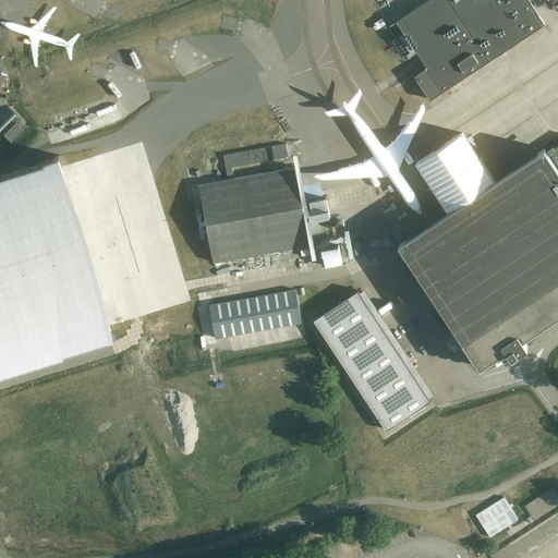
[(429,99),(443,91),(545,24),(529,0),(427,0),(397,21),(427,68),(414,76),(429,99)]
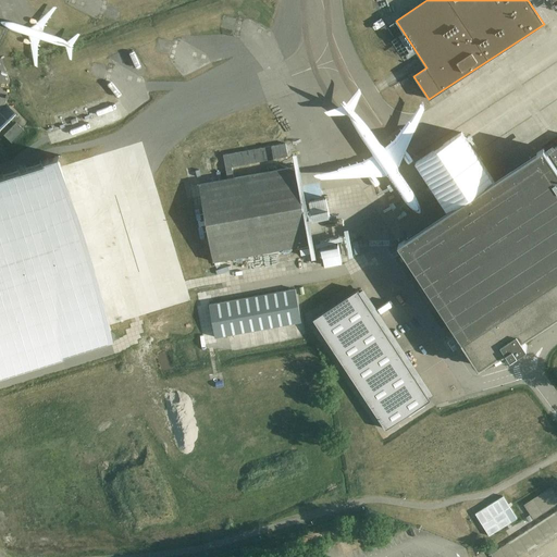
[(372,13),(364,20),(369,26),(378,19),(372,13)]
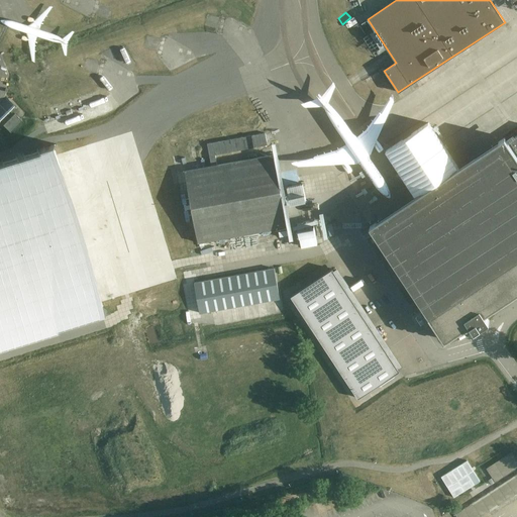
[(350,26),(358,21),(354,16),(347,21),(350,26)]
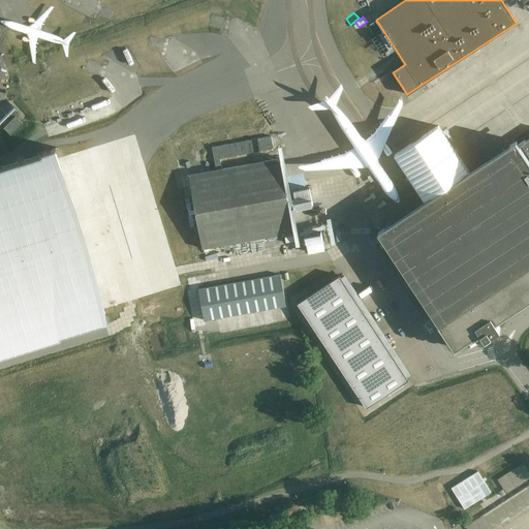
[(367,25),(362,29),(369,39),(374,36),(367,25)]
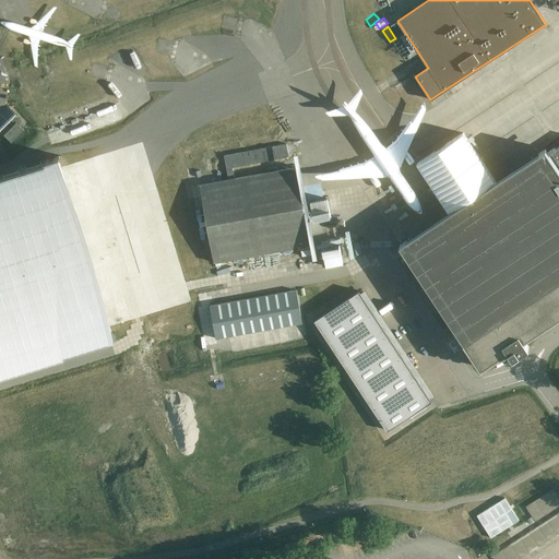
[(82,123),(102,118),(100,113),(80,118),(82,123)]
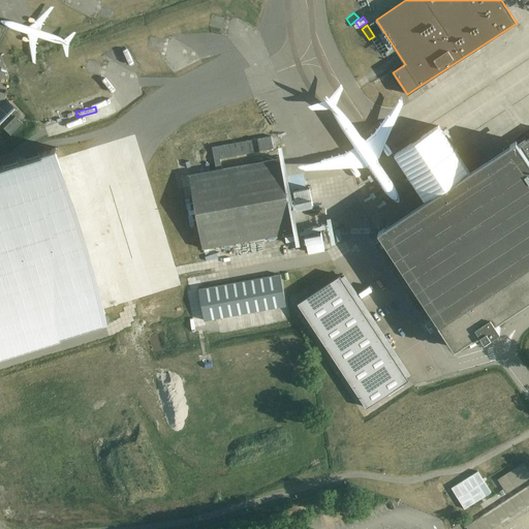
[(14,116),(3,128),(10,135),(22,123),(14,116)]
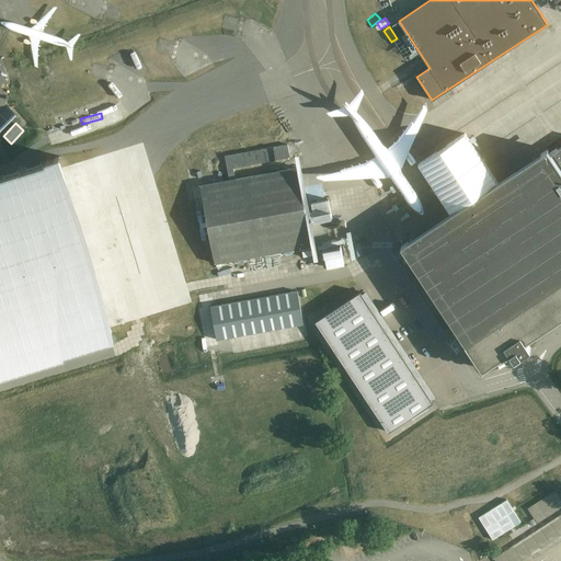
[(229,181),(201,185),(215,263),(312,245),(298,168),(236,180),(233,168),(289,158),(287,145),(225,156),(229,181)]
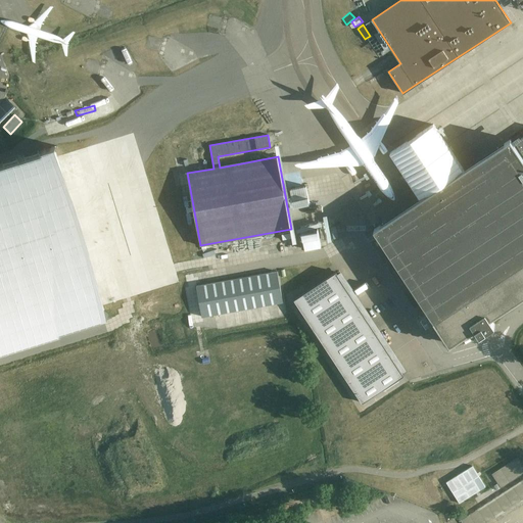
[(522,157),(514,144),(511,139),(374,229),(434,320),(433,321),(447,342),(448,341),(450,344),(475,328),(479,335),(495,325),(490,319),(490,318),(522,295),(522,157)]
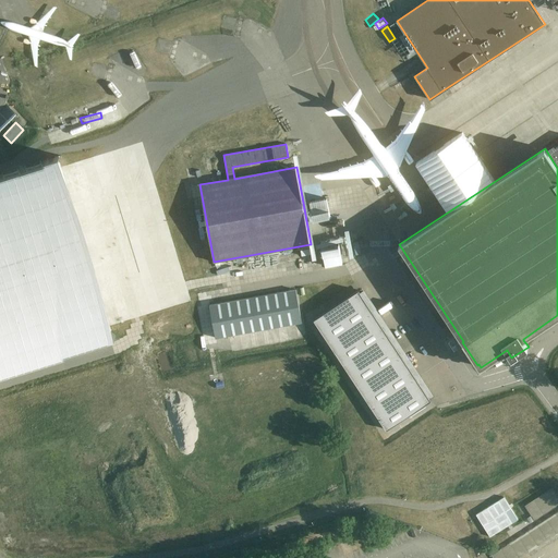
[(206,154),(198,154),(199,169),(207,169),(206,154)]
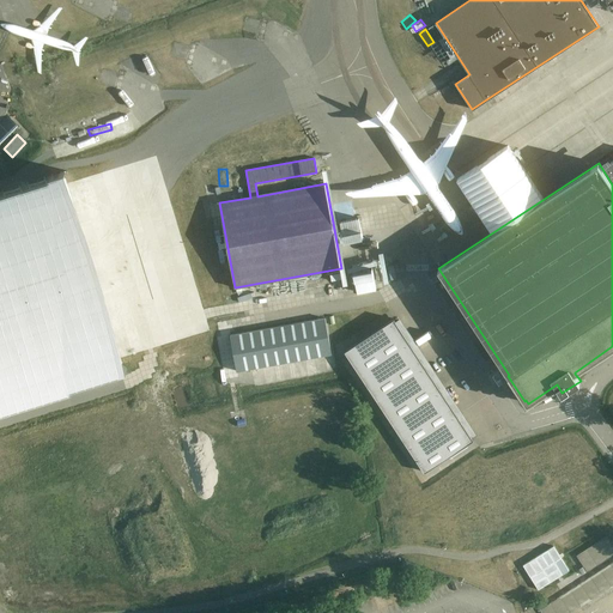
[(48,176),(0,190),(0,428),(134,387),(127,362),(91,250),(66,171),(48,176)]
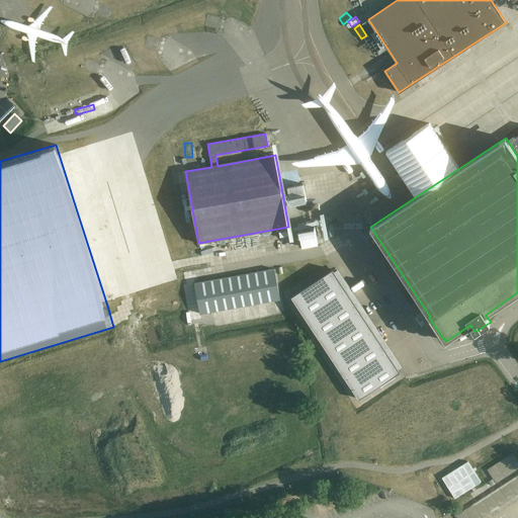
[(147,228),(161,225),(151,171),(137,173),(147,228)]
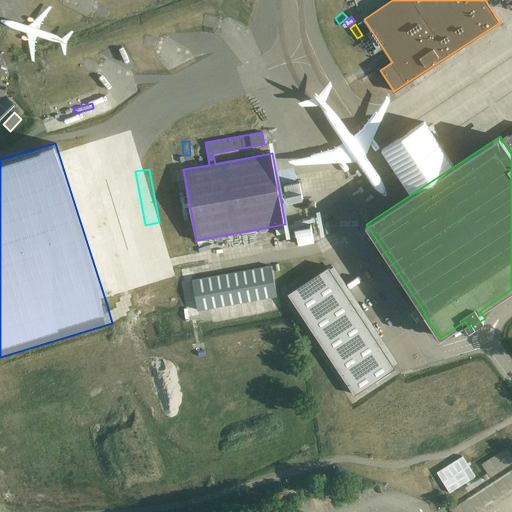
[(115,190),(122,230),(143,226),(137,186),(115,190)]
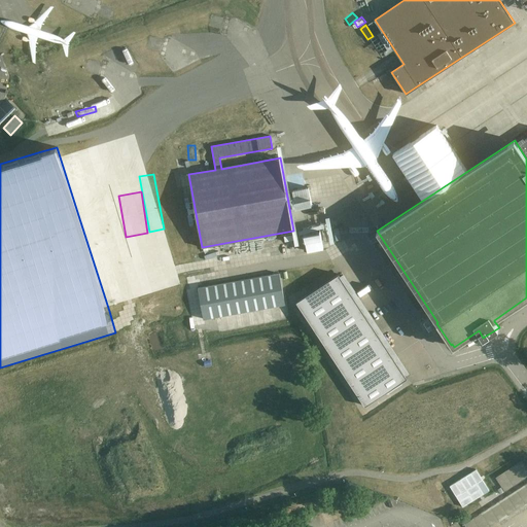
[(312,218),(313,223),(293,227),(296,245),(324,240),(319,216),(312,218)]
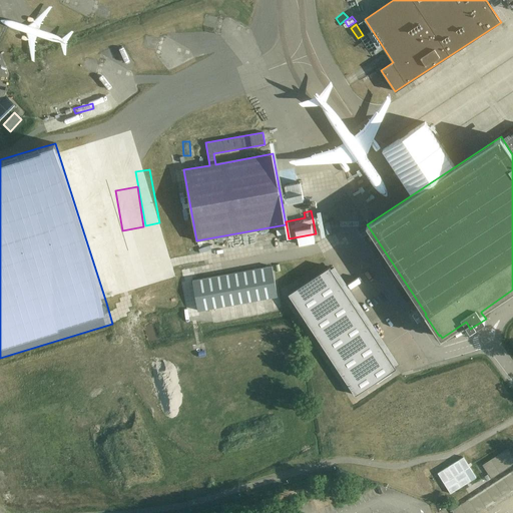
[(267,238),(255,243),(259,249),(270,244),(267,238)]
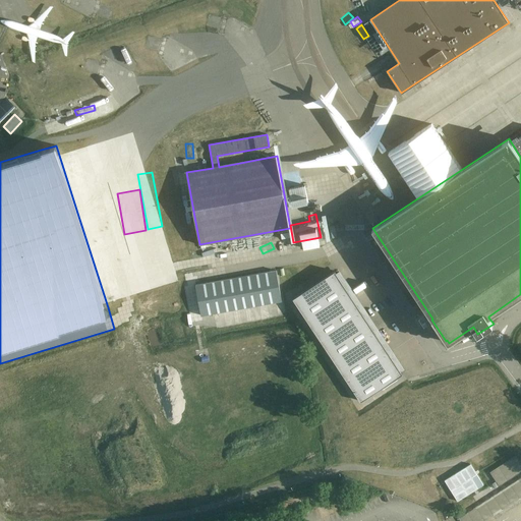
[(277,270),(195,285),(201,316),(283,301),(277,270)]
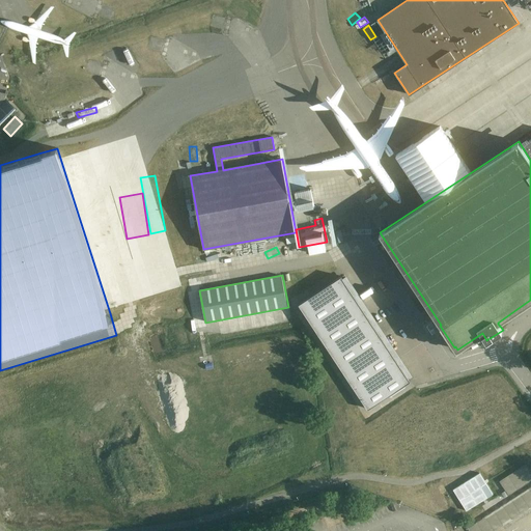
[(341,276),(299,304),(368,409),(411,381),(341,276)]
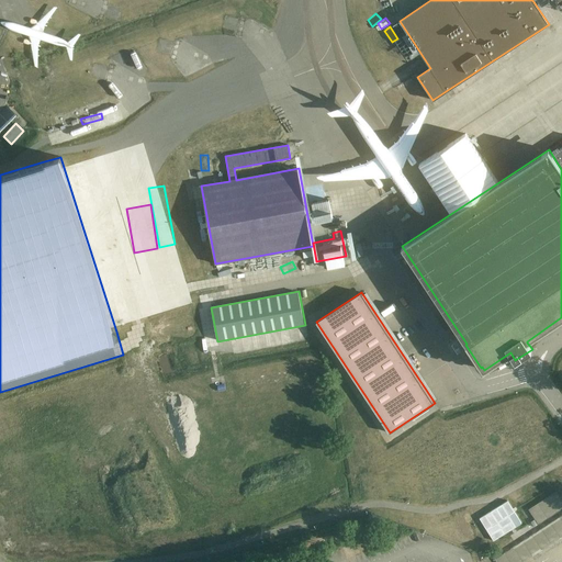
[(538,504),(528,509),(538,525),(561,508),(561,498),(557,491),(538,504)]
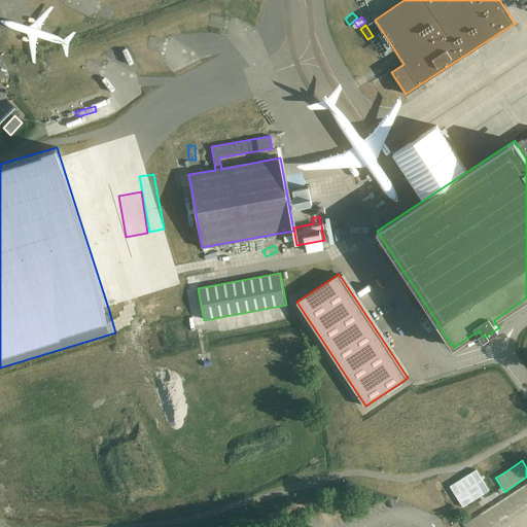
[(476,470),(450,487),(462,507),(489,491),(476,470)]
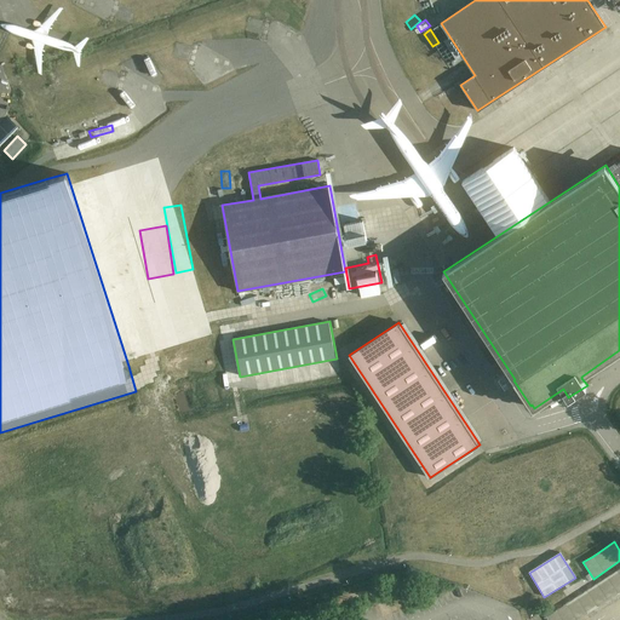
[(546,618),(547,619),(578,619),(619,592),(619,568),(589,589),(546,618)]
